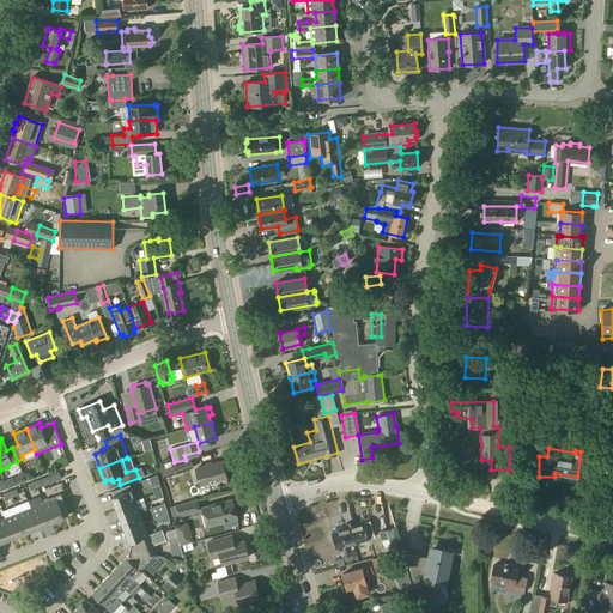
[(190,461),(161,471),(163,478),(193,467),(190,461)]
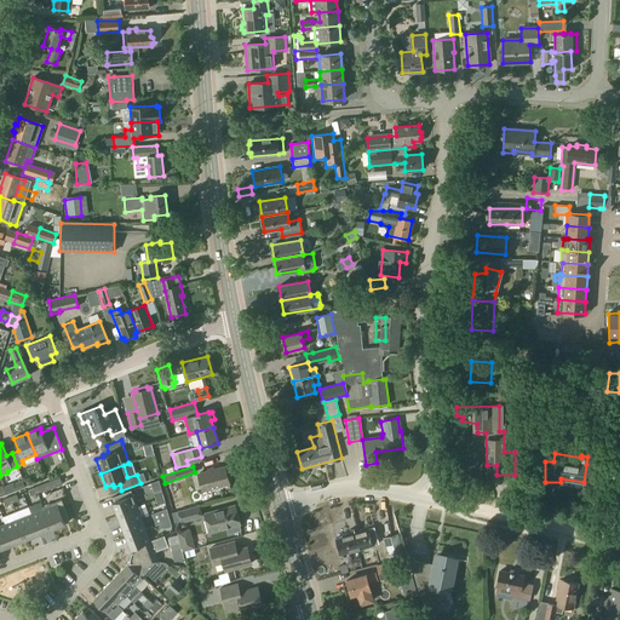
[(224,466),(199,474),(204,491),(229,483),(224,466)]
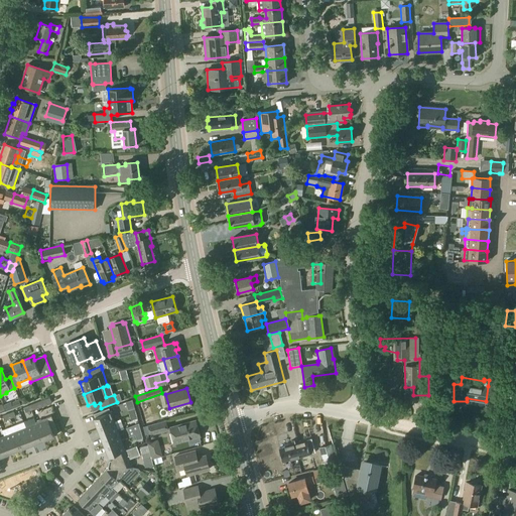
[(21,405),(19,400),(11,403),(10,402),(3,404),(5,411),(21,405)]
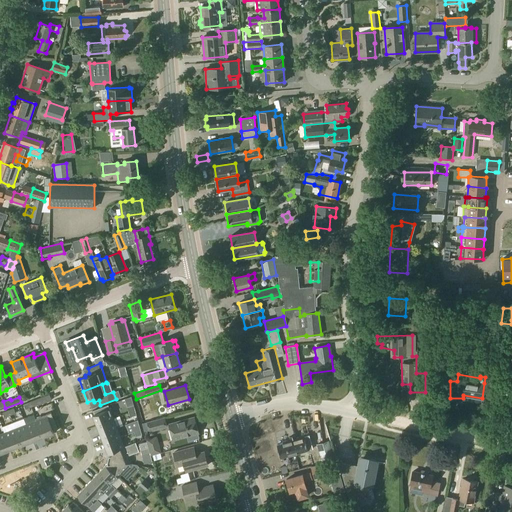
[(109,409),(92,415),(96,425),(113,418),(109,409)]
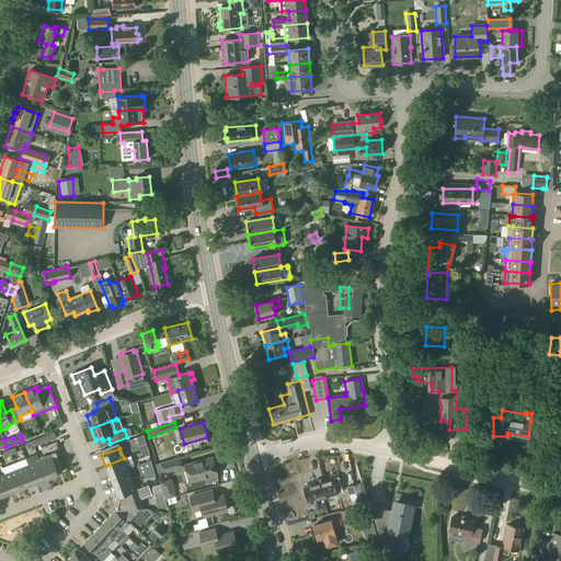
[(56,453),(38,459),(39,461),(39,460),(47,479),(59,474),(58,472),(63,470),(56,453)]
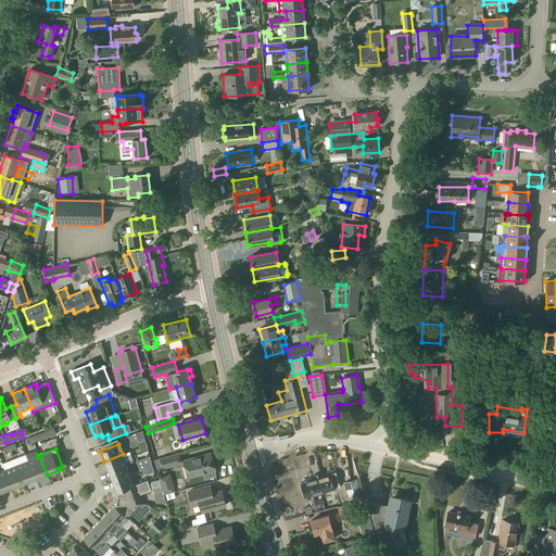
[(211,453),(184,460),(188,478),(215,470),(211,453)]
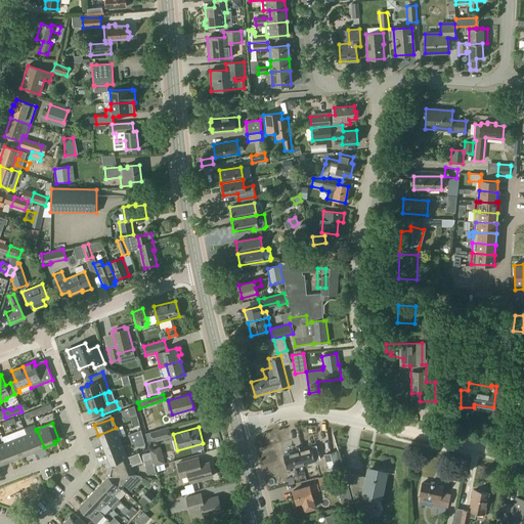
[(116,428),(98,435),(102,444),(120,438),(116,428)]
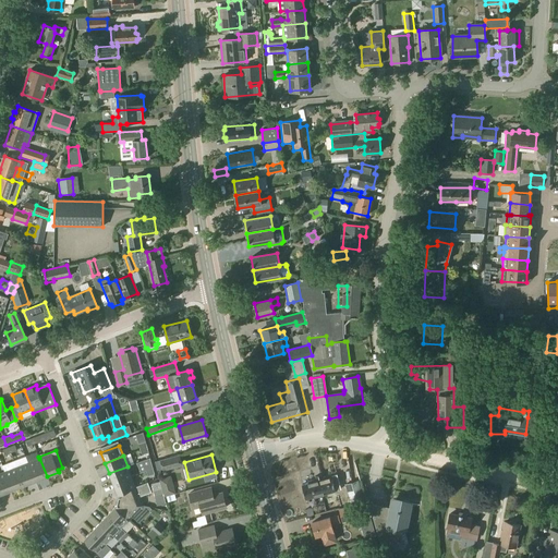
[(179,456),(159,460),(162,470),(181,465),(179,456)]
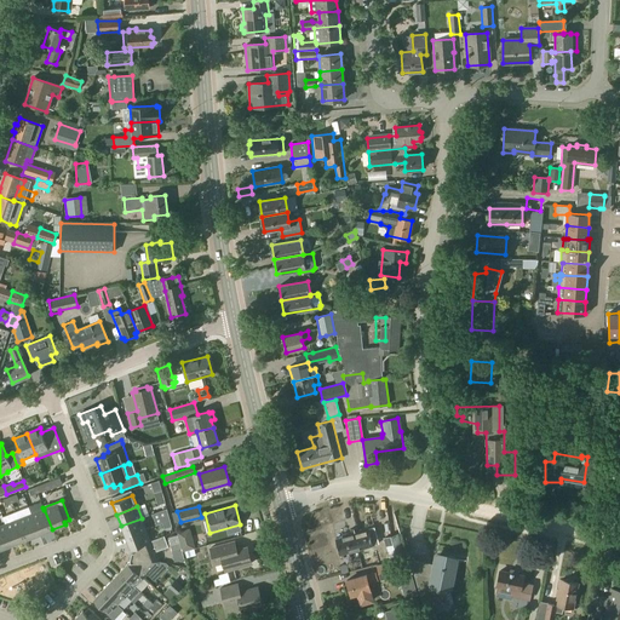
[(16,514),(18,520),(26,540),(39,534),(30,515),(29,509),(16,514)]
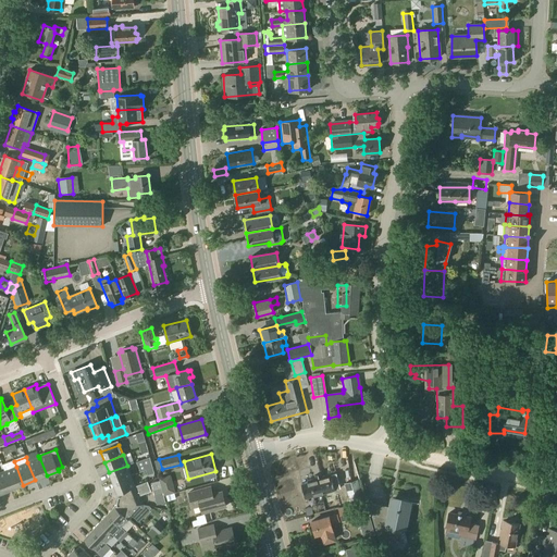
[(39,457),(39,458),(27,462),(35,480),(47,475),(39,457)]
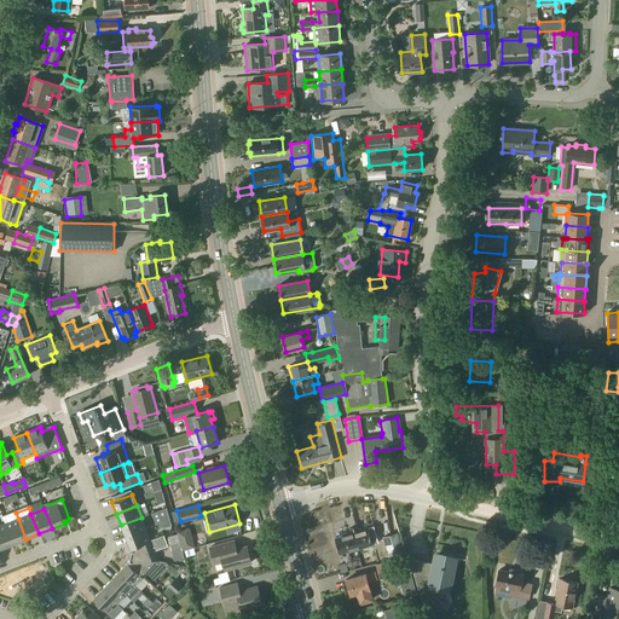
[(142,518),(121,525),(126,537),(145,528),(142,518)]
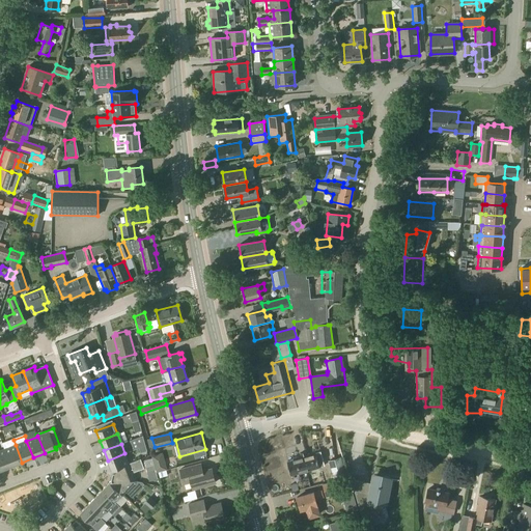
[(16,445),(4,449),(11,467),(22,463),(16,445)]
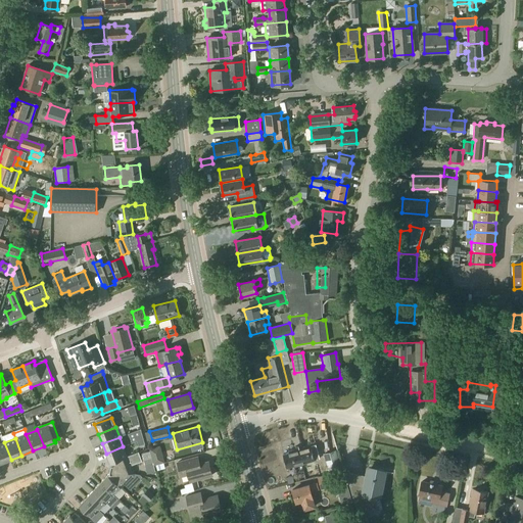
[(0,443),(0,463),(11,460),(4,442),(0,443)]
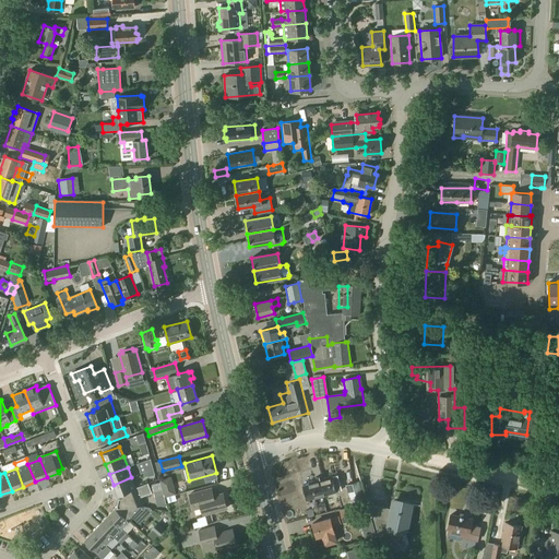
[(308,484),(301,486),(306,500),(341,490),(336,476),(332,477),(331,476),(308,483),(308,484)]
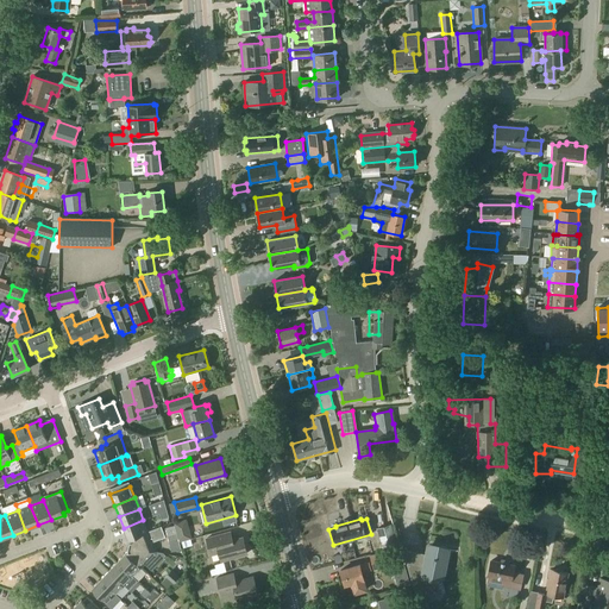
[(143,520),(124,528),(127,539),(148,532),(143,520)]
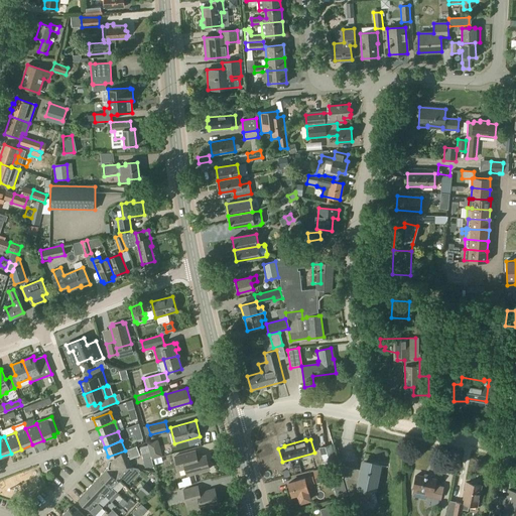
[(311,461),(313,471),(332,467),(332,466),(338,464),(332,444),(318,448),(323,458),(311,461)]
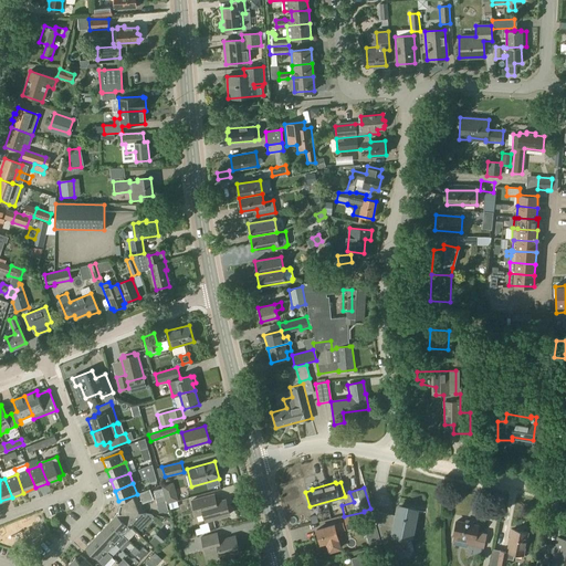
[(161,489),(153,491),(157,503),(163,502),(164,503),(166,503),(164,496),(161,489)]
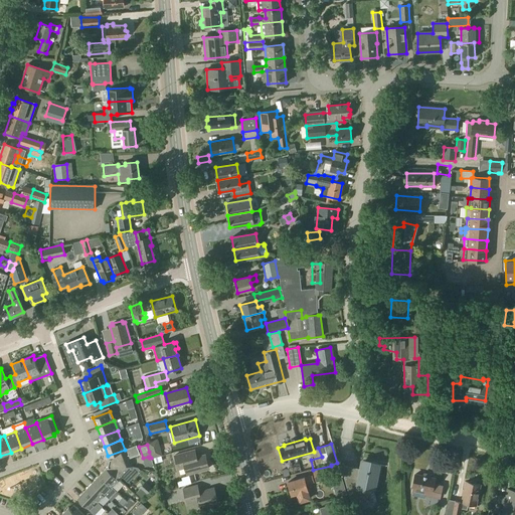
[(125,450),(108,456),(109,459),(109,462),(132,467),(129,459),(140,454),(136,446),(125,450)]
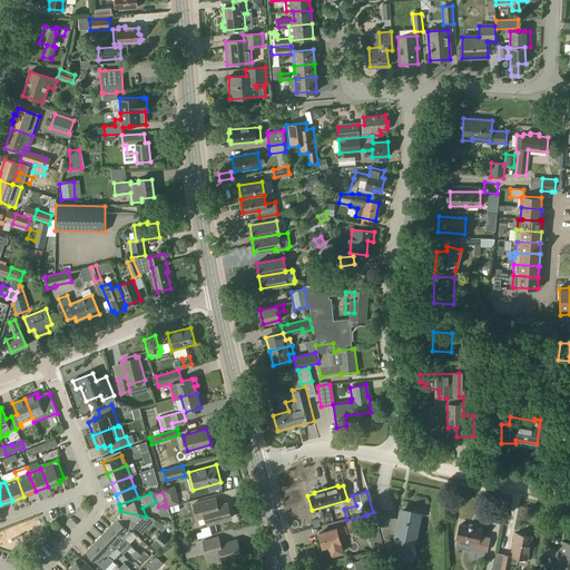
[(177,497),(165,500),(167,507),(167,508),(169,508),(177,505),(179,504),(177,497)]
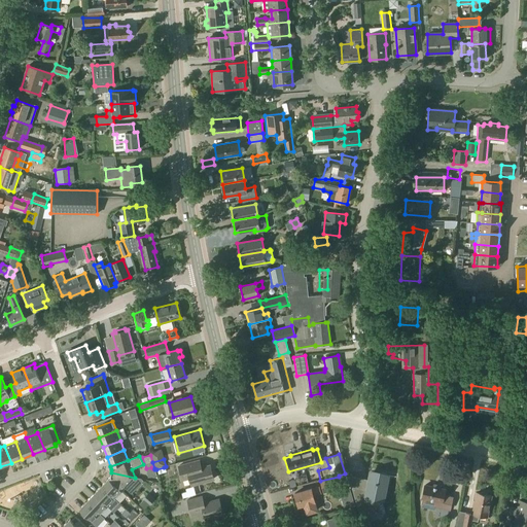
[(199,461),(179,466),(182,480),(189,478),(191,485),(213,480),(209,465),(201,467),(199,461)]
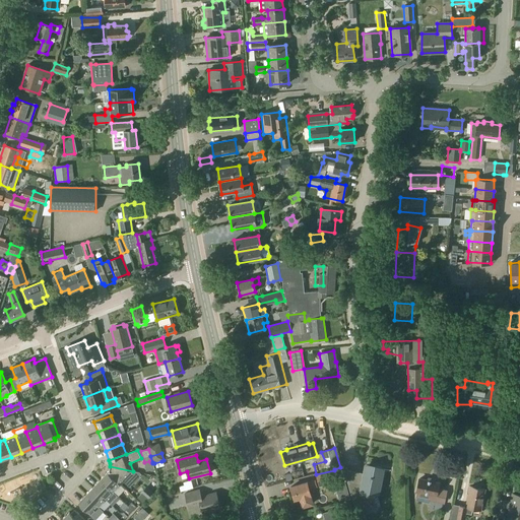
[(311,459),(304,462),(306,467),(314,464),(311,459)]
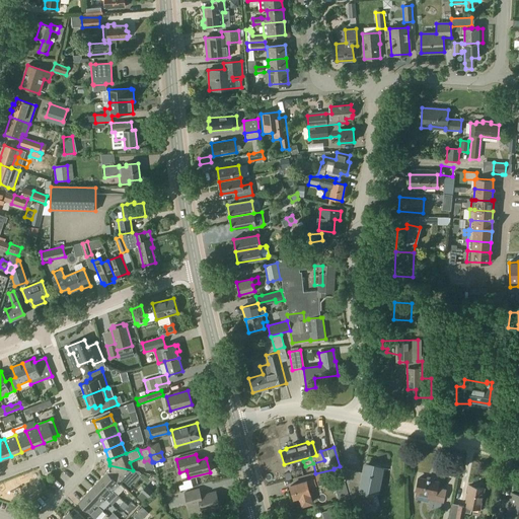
[(376,494),(381,466),(373,465),(373,466),(365,464),(361,483),(346,479),(355,510),(365,507),(364,505),(378,501),(376,494)]
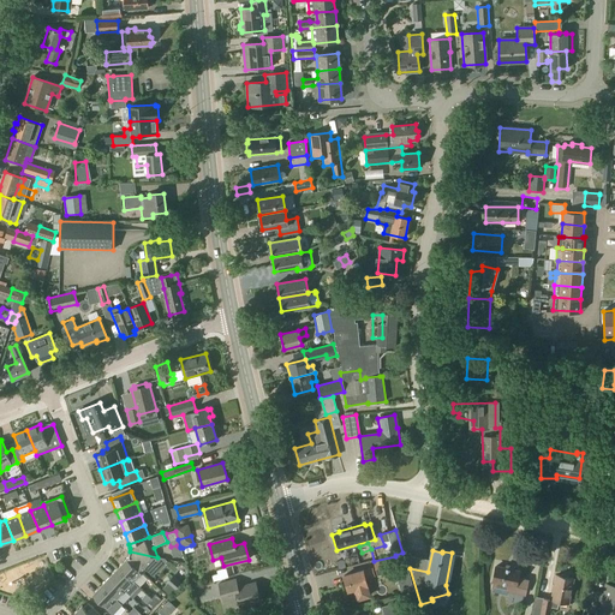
[(129,556),(126,559),(142,573),(157,557),(130,551),(129,556)]
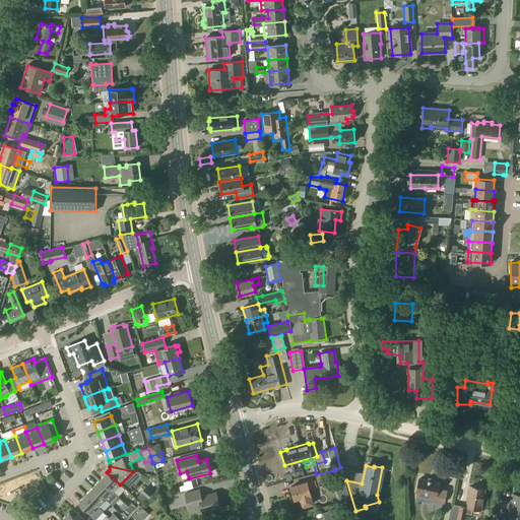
[(334,470),(316,474),(320,489),(337,483),(337,481),(343,479),(339,469),(334,470)]
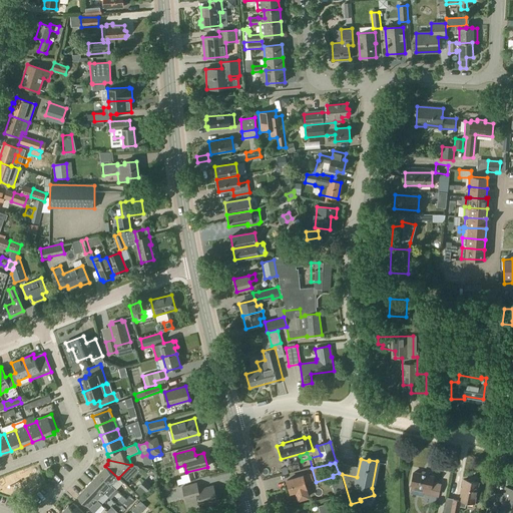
[(105,466),(98,473),(111,486),(118,478),(105,466)]
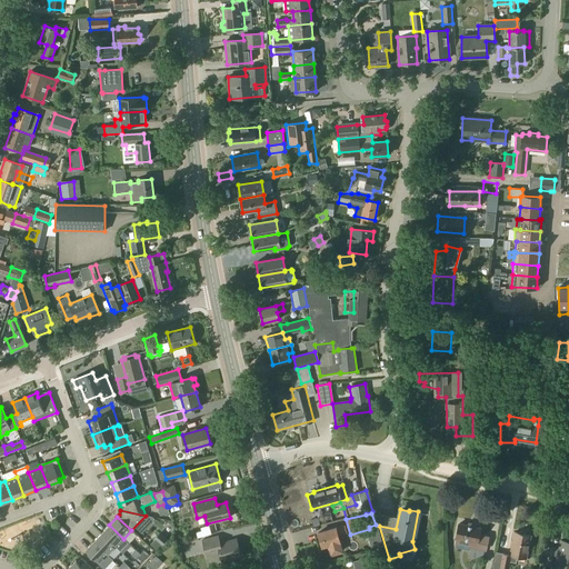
[(457,538),(455,545),(459,546),(458,548),(467,550),(468,547),(471,548),(473,541),(485,543),(488,530),(475,527),(476,525),(468,523),(468,526),(459,523),(456,538),(457,538)]
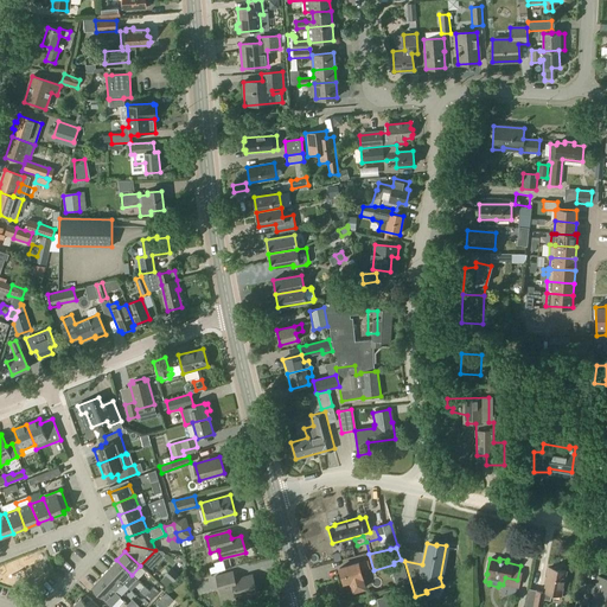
[(116,560),(108,569),(123,583),(132,575),(116,560)]
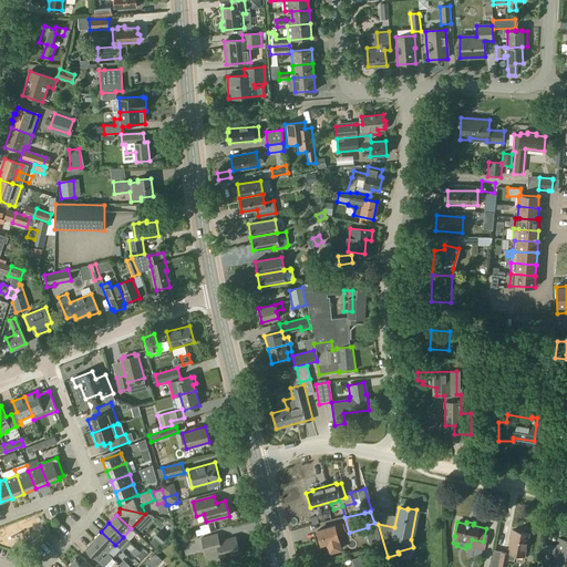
[(334,526),(317,531),(320,545),(327,543),(329,553),(340,549),(338,540),(337,534),(344,532),(343,524),(334,526)]
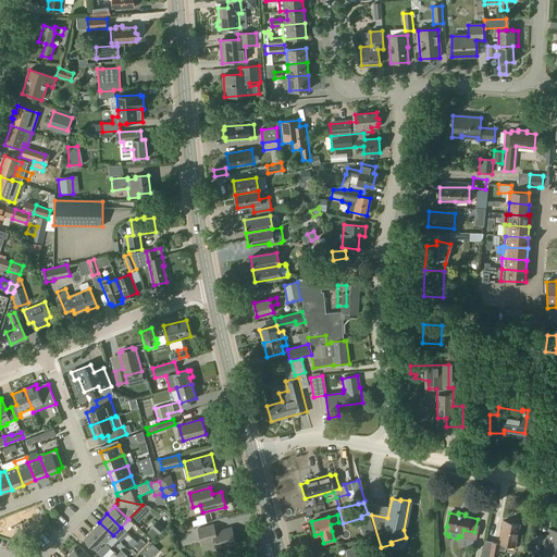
[(42,521),(31,532),(37,540),(49,529),(42,521)]
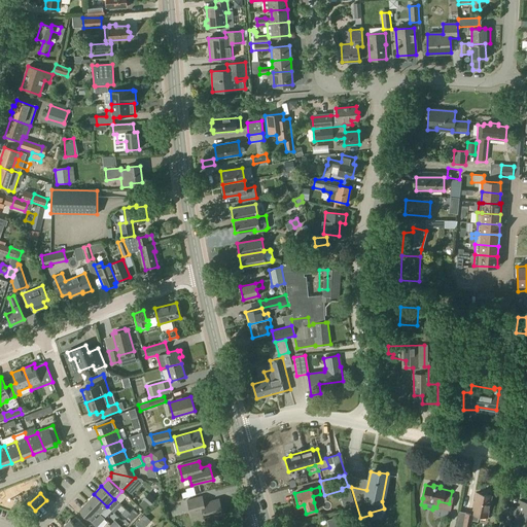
[(459,511),(455,526),(469,526),(471,520),(478,521),(479,515),(487,517),(491,495),(477,493),(472,514),(459,511)]
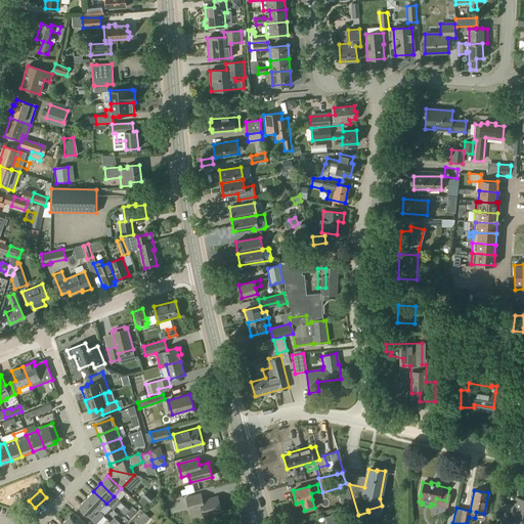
[(93,491),(86,498),(99,511),(106,504),(93,491)]
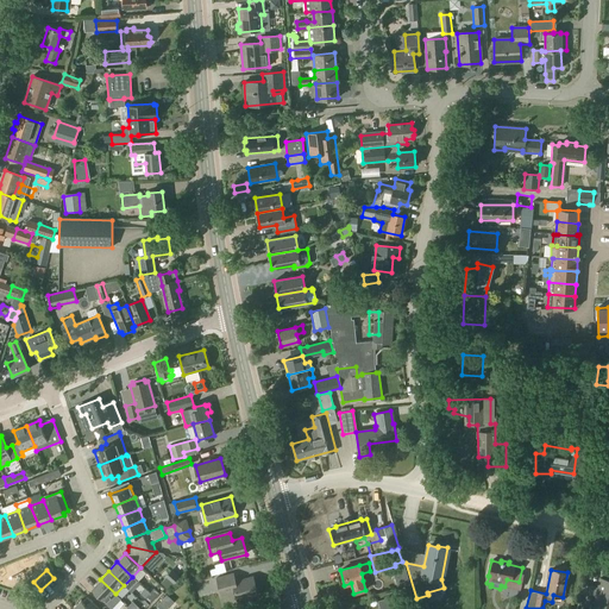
[(233,573),(217,578),(221,596),(234,591),(237,601),(258,595),(257,592),(259,592),(257,585),(255,585),(252,577),(236,582),(233,573)]
